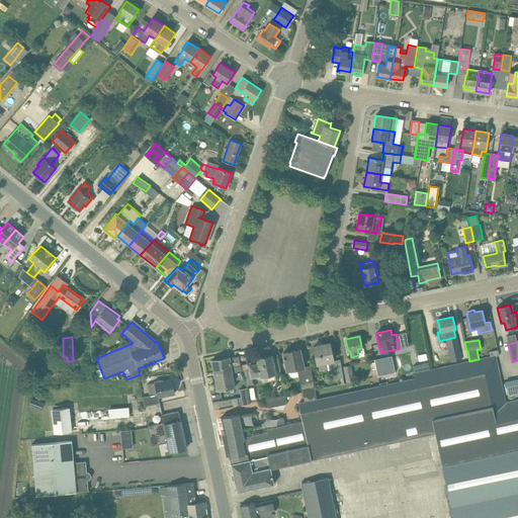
[(334,363),(329,343),(314,346),(317,364),(326,362),(328,370),(332,370),(334,378),(343,376),(340,361),(334,363)]
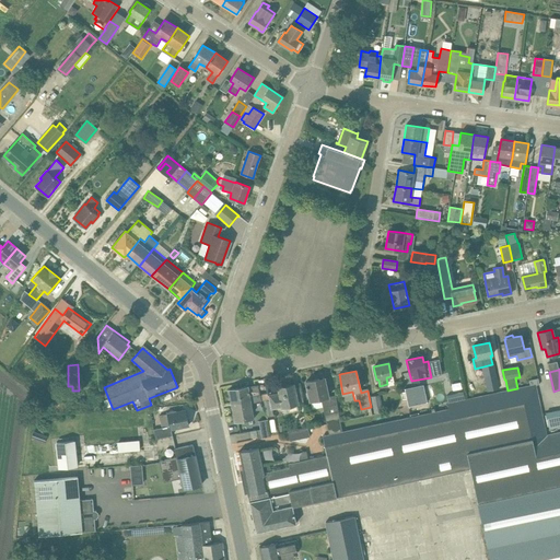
[(496,374),(485,376),(488,392),(499,388),(496,374)]
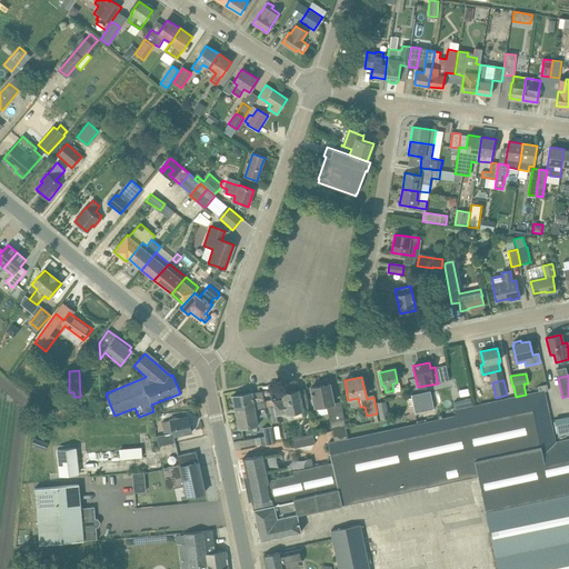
[(325,385),(311,388),(315,407),(316,407),(317,416),(328,413),(331,431),(346,428),(340,401),(333,403),(329,383),(328,383),(328,385),(325,386),(325,385)]
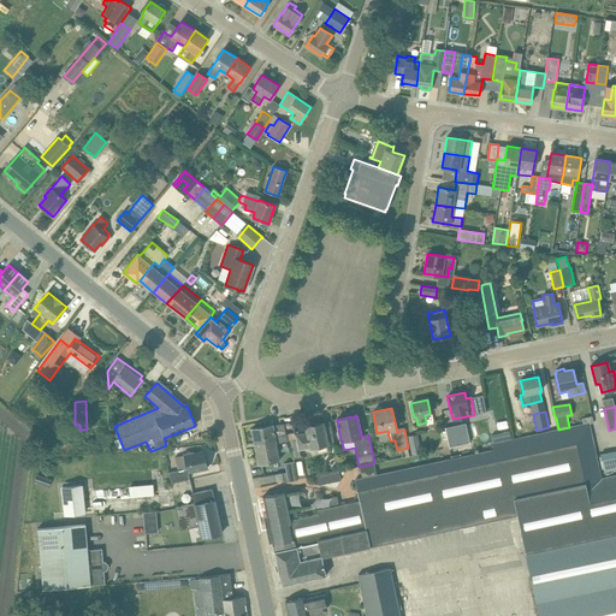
[(59,421),(52,428),(54,432),(63,425),(59,421)]
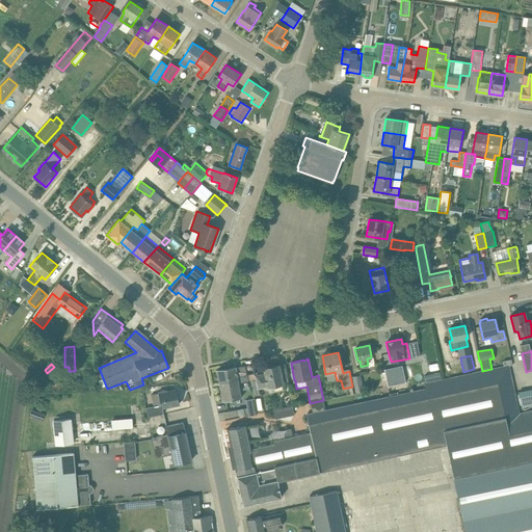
[(237,427),(227,429),(229,439),(231,446),(232,452),(229,452),(230,457),(233,456),(235,469),(236,471),(236,474),(237,476),(243,505),(254,503),(281,498),(277,481),(319,472),(447,445),(453,477),(464,531),(531,531),(531,410),(520,414),(509,366),(509,365),(504,366),(491,369),(482,371),(424,383),(426,388),(325,409),(323,400),(310,403),(312,413),(306,414),(310,432),(292,436),(283,439),(273,441),(274,445),(268,446),(250,450),(245,425),(237,427)]
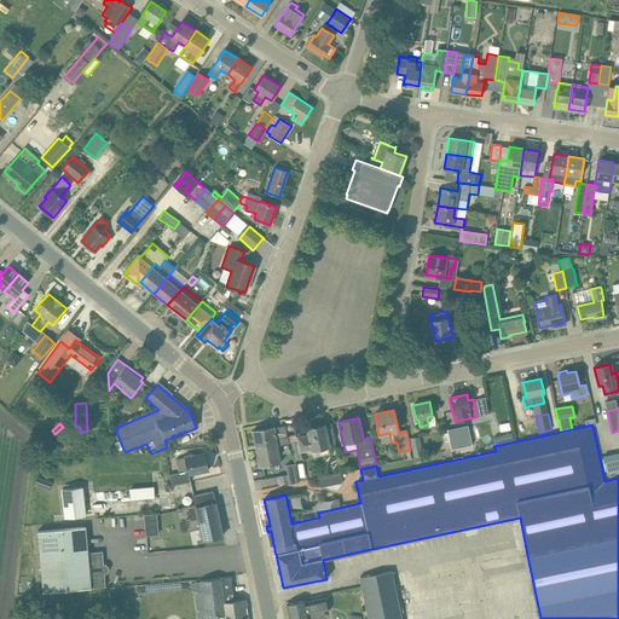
[(308,435),(289,439),(290,444),(291,443),(295,461),(302,460),(300,451),(311,449),(311,450),(329,446),(324,424),(307,428),(308,435)]
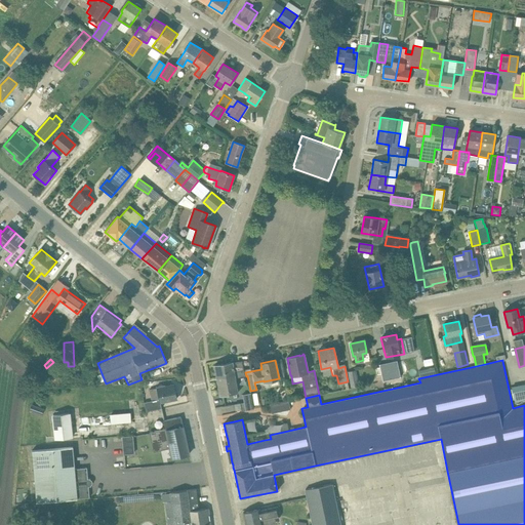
[(214,365),(216,378),(235,375),(234,372),(244,370),(242,361),(233,362),(214,365)]
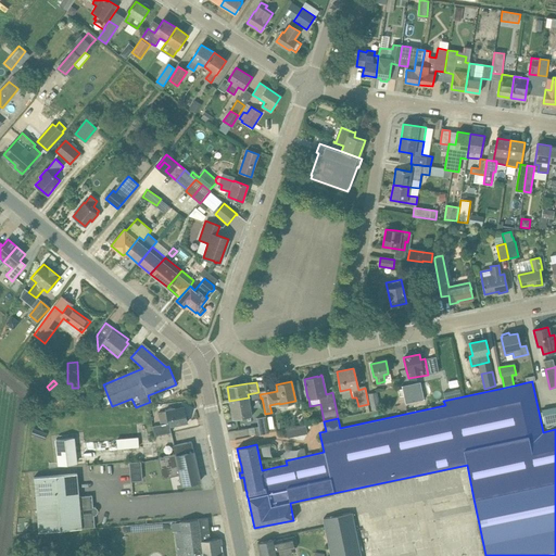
[(402,387),(405,403),(424,399),(420,382),(402,387)]
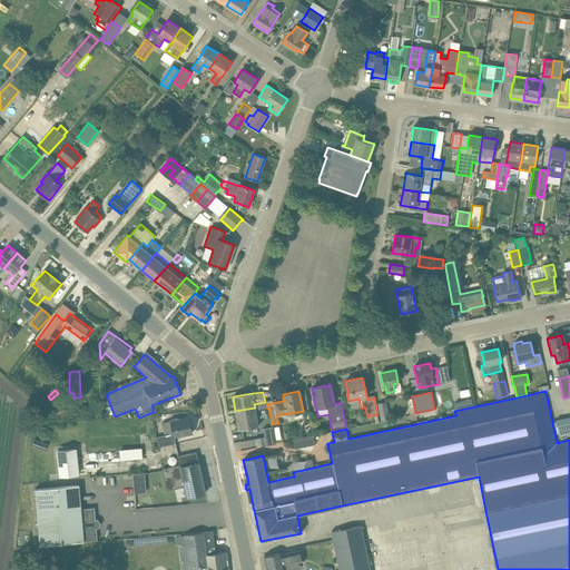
[(255,408),(235,411),(238,430),(258,426),(255,411),(267,409),(266,404),(266,402),(265,402),(254,404),(255,408)]
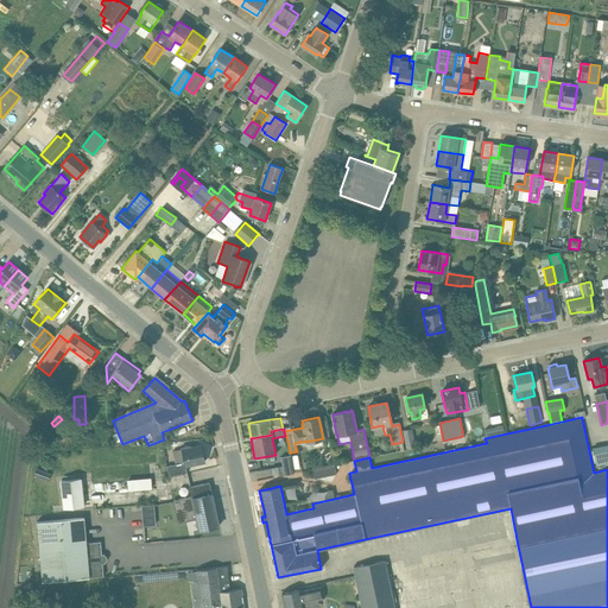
[(406,449),(416,447),(412,429),(403,430),(406,449)]
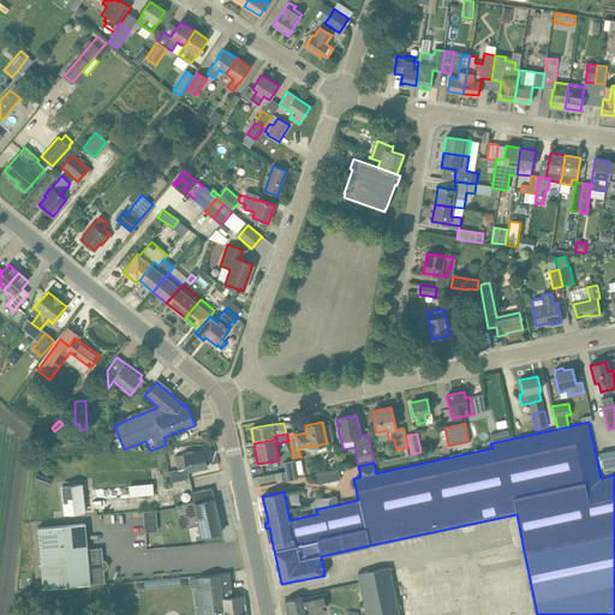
[(614,465),(614,449),(599,453),(602,469),(614,465)]
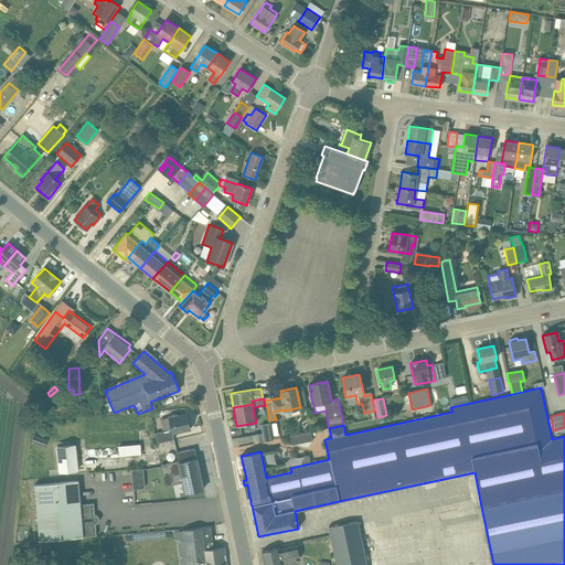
[(177,414),(168,416),(169,417),(161,419),(163,432),(155,434),(157,444),(173,439),(172,434),(190,429),(187,414),(178,416),(177,414)]
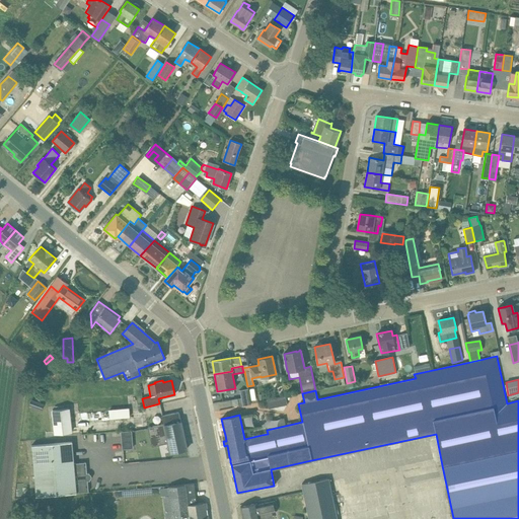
[(241,398),(237,398),(238,404),(238,406),(250,404),(247,388),(239,390),(241,398)]
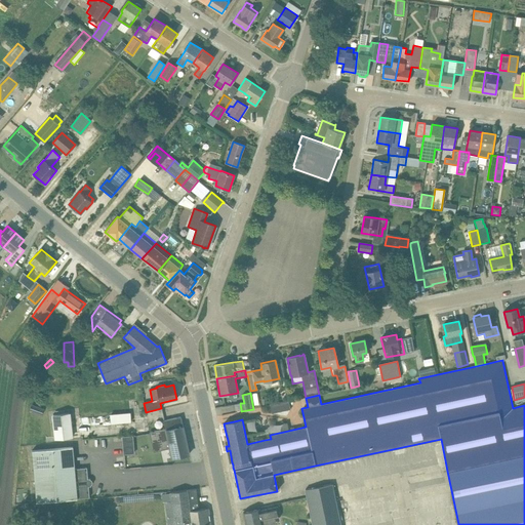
[(269,412),(290,410),(289,402),(268,404),(269,412)]
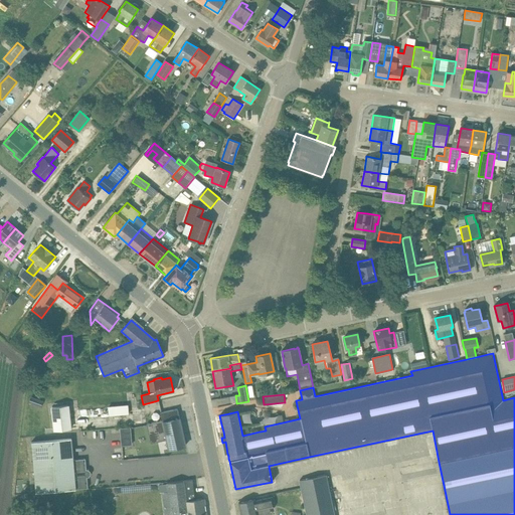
[(67,405),(51,406),(54,431),(70,428),(67,405)]
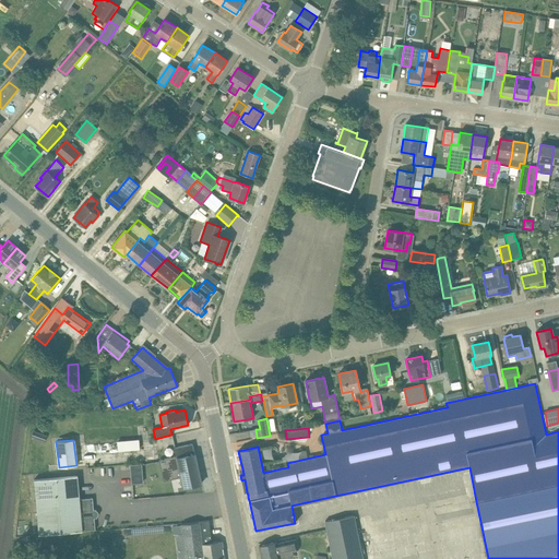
[(139,440),(117,442),(118,451),(140,450),(139,440)]
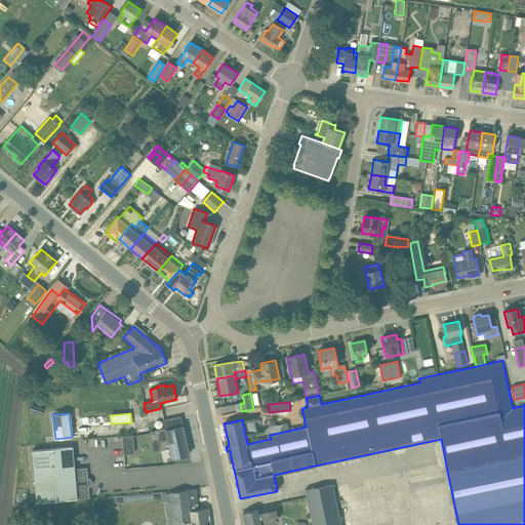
[(189,454),(180,416),(163,420),(165,429),(149,433),(154,452),(169,448),(171,458),(189,454)]
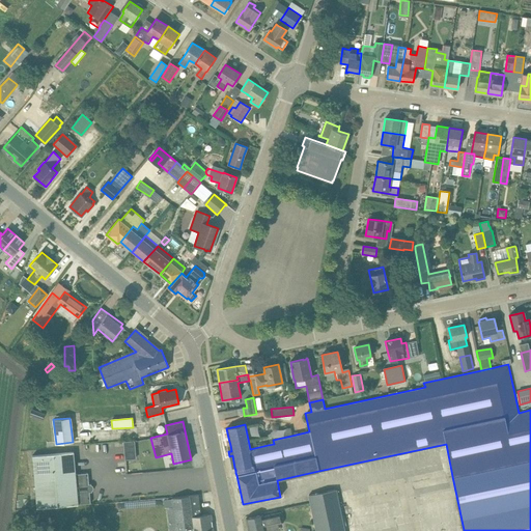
[(134,441),(123,442),(124,451),(135,450),(134,441)]
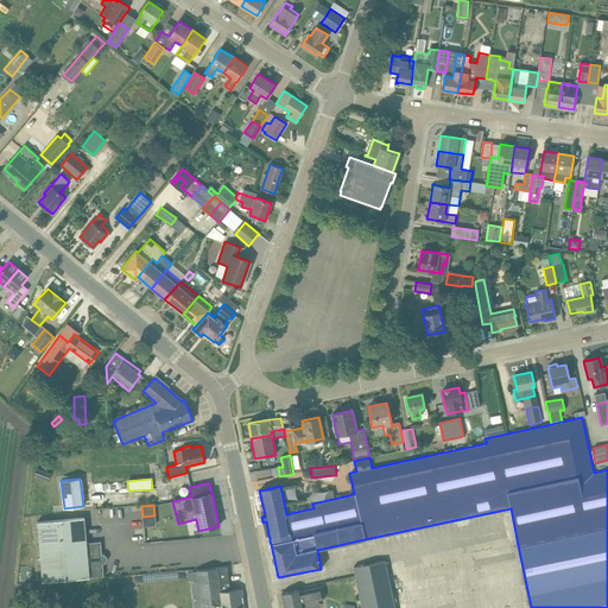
[(87,543),(84,518),(37,521),(42,582),(103,576),(102,563),(106,563),(105,553),(102,555),(101,542),(87,543)]
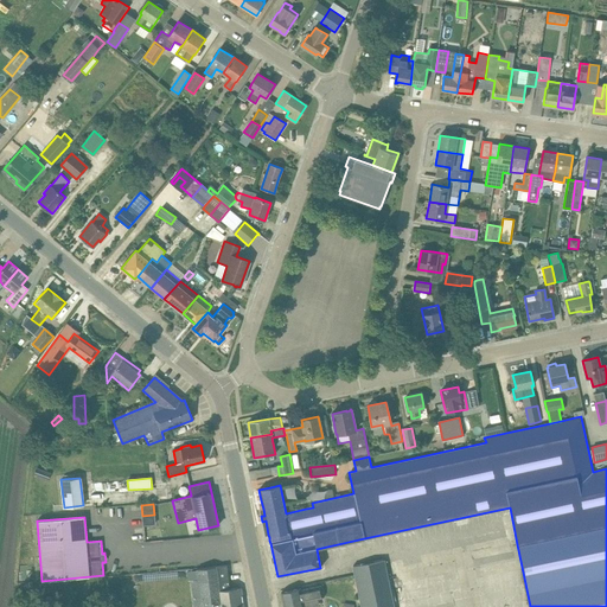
[(393,606),(383,560),(352,567),(360,606),(393,606)]
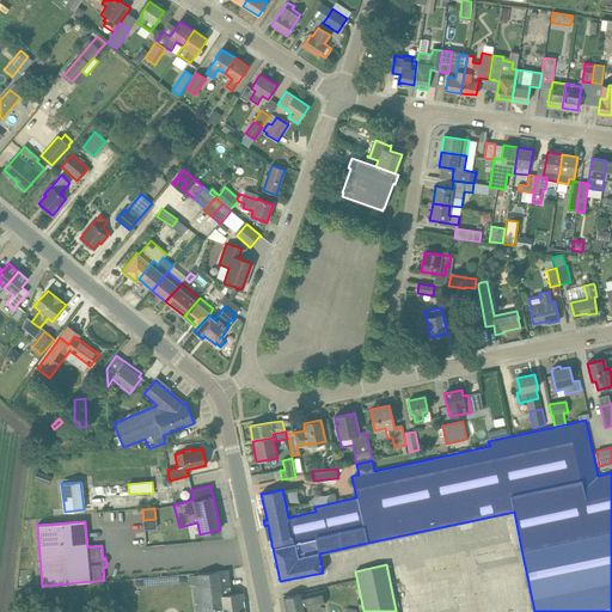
[(228,570),(216,571),(199,574),(199,575),(189,576),(189,583),(193,583),(196,611),(203,611),(245,611),(245,606),(242,607),(239,593),(232,594),(228,570)]
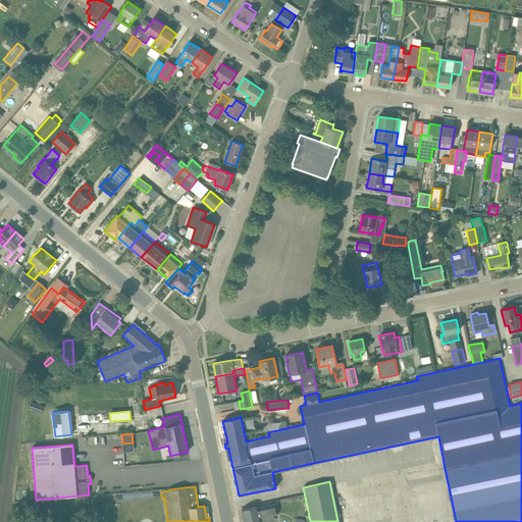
[(278,513),(276,504),(257,508),(257,506),(242,510),(244,521),(260,521),(259,518),(278,513)]
